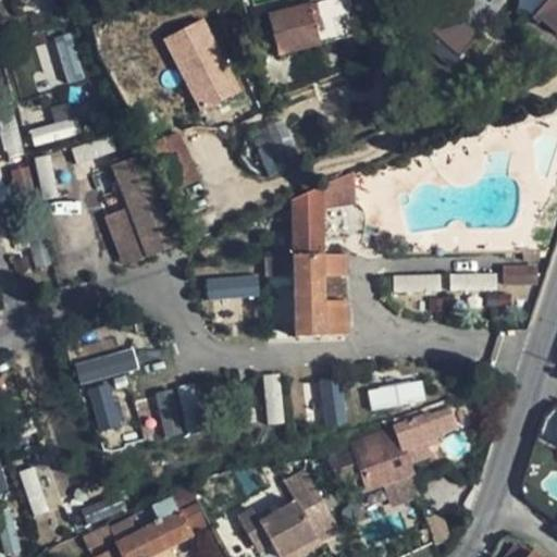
[(347,0),(327,0),(322,1),(331,40),(357,33),(347,0)]
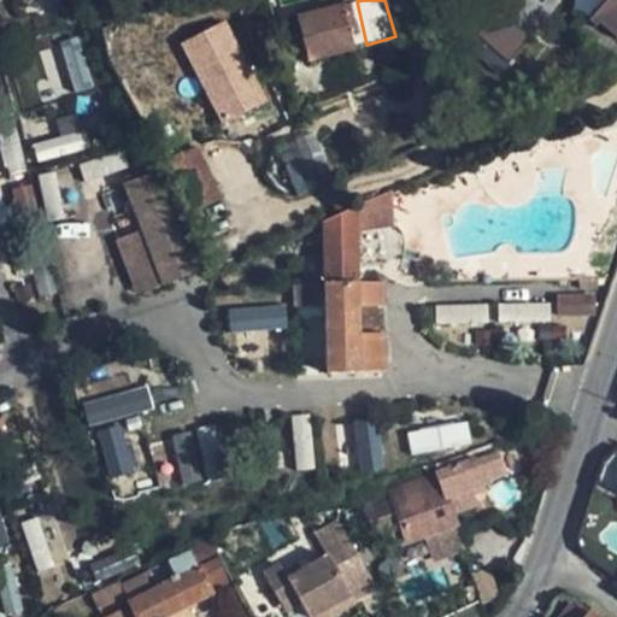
[(616,0),(595,0),(599,7),(594,10),(604,30),(616,23),(616,0)]
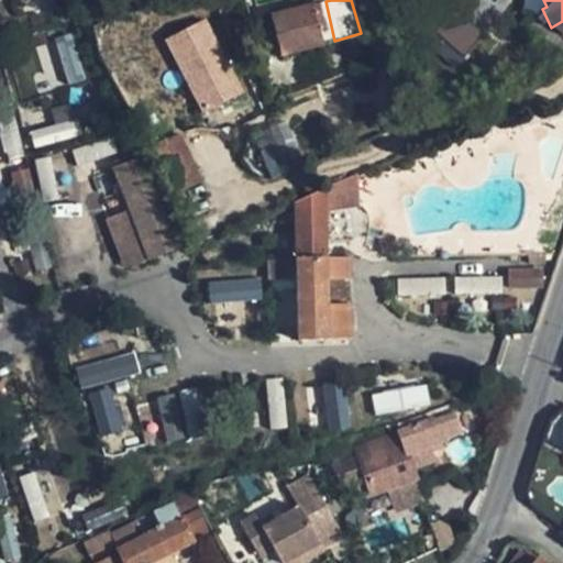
[(334,41),(326,1),(269,17),(279,55),(334,41)]
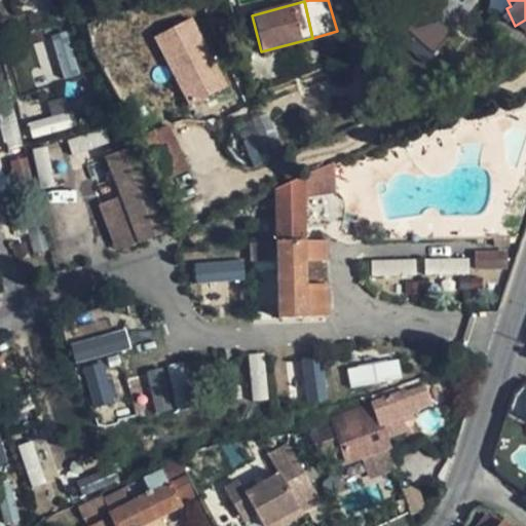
[(407,31),(438,50),(451,29),(420,9),(407,31)]
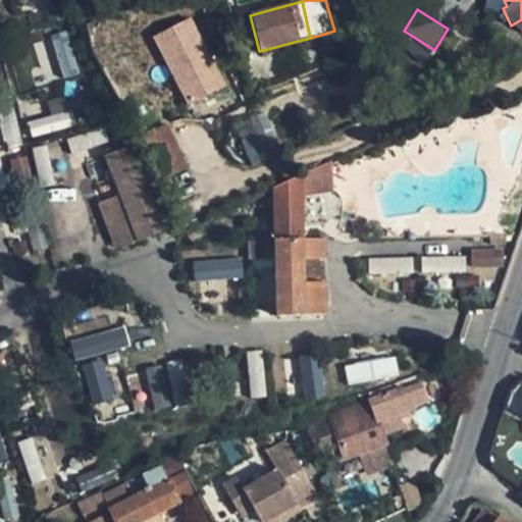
[(179,101),(197,94),(224,84),(199,22),(156,40),(179,101)]
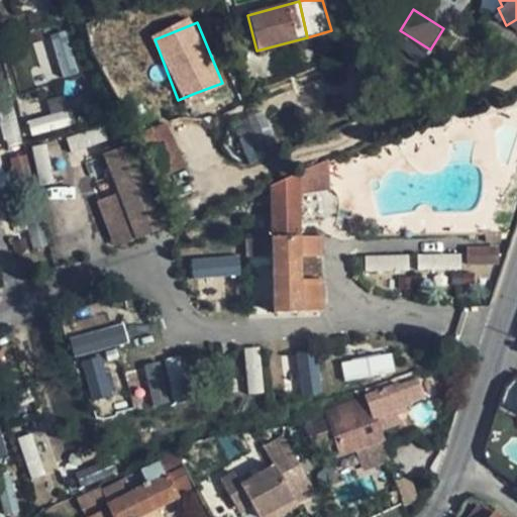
[(61,76),(76,73),(67,30),(50,33),(61,76)]
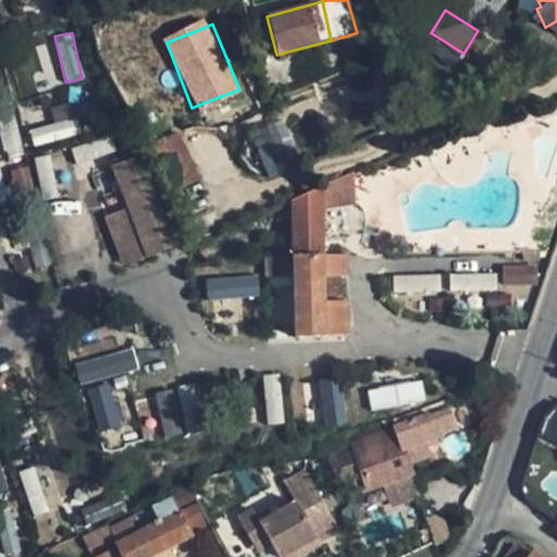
[(239,89),(210,100),(217,116),(245,103),(239,89)]
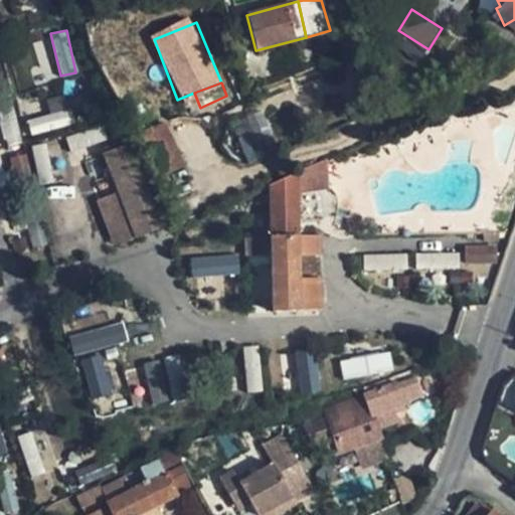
[(235,121),(243,160),(273,154),(265,115),(235,121)]
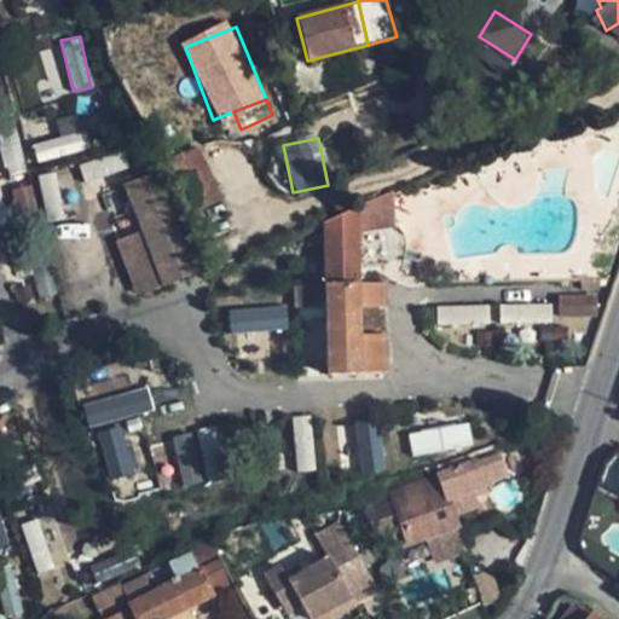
[(191,213),(219,201),(196,148),(168,160),(191,213)]
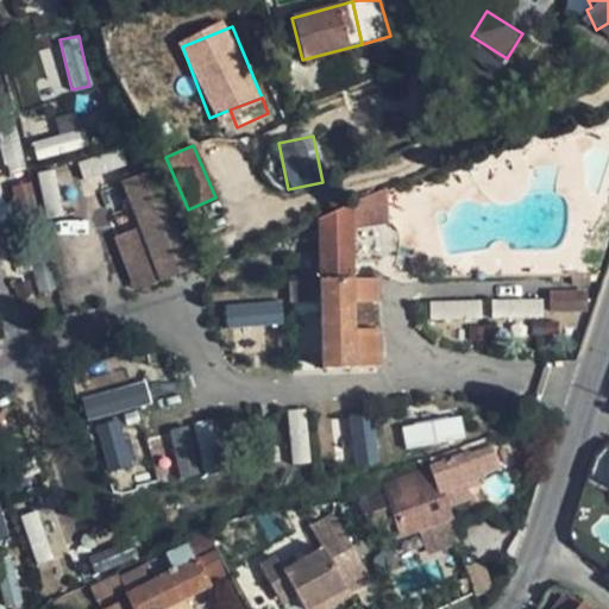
[(149,244),(158,239),(181,230),(173,206),(170,207),(155,171),(121,183),(139,227),(146,245),(149,244)]
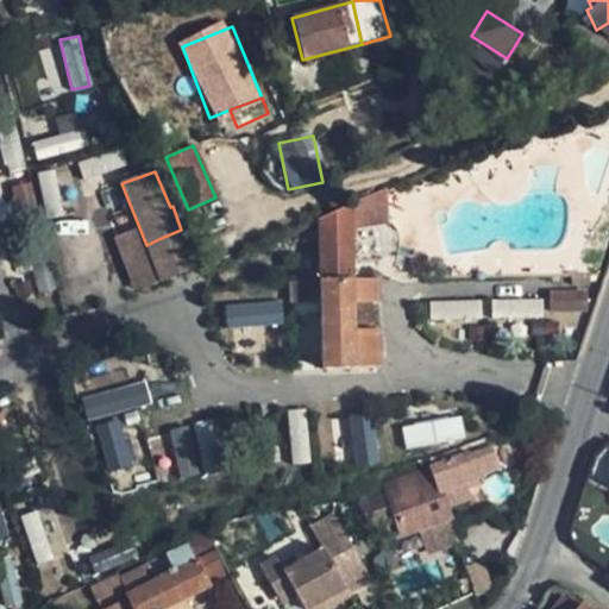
[(389,188),(319,220),(321,368),(377,366),(376,328),(351,328),(351,300),(376,300),(375,271),(350,271),(350,221),(389,214),(389,188)]
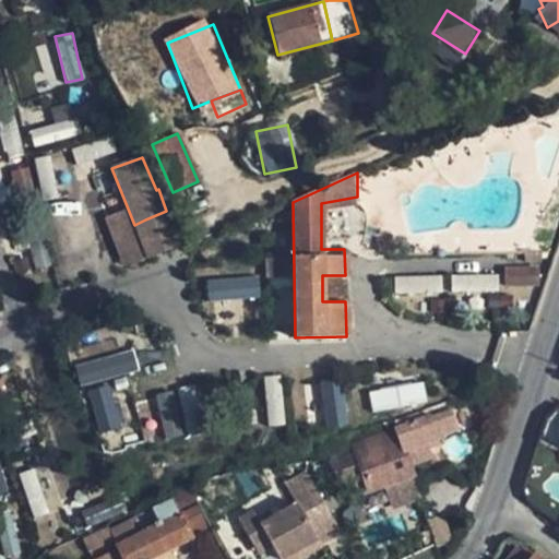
[(145,246),(137,224),(134,225),(128,209),(105,217),(120,256),(145,246)]
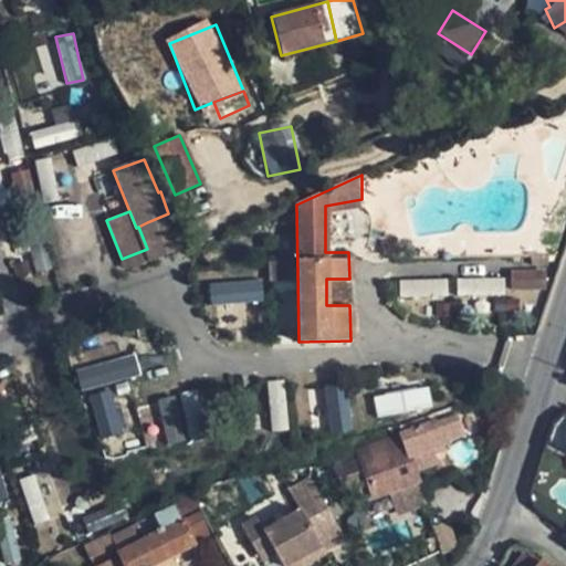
[(186,242),(173,211),(168,213),(147,222),(160,253),(186,242)]
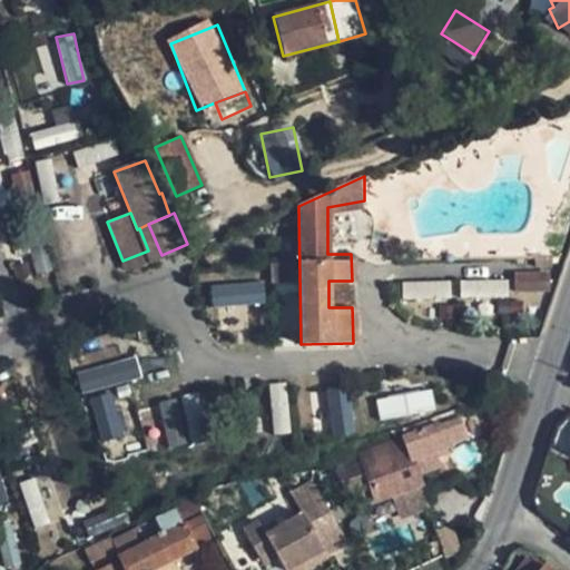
[(272,263),(273,279),(298,278),(297,261),(272,263)]
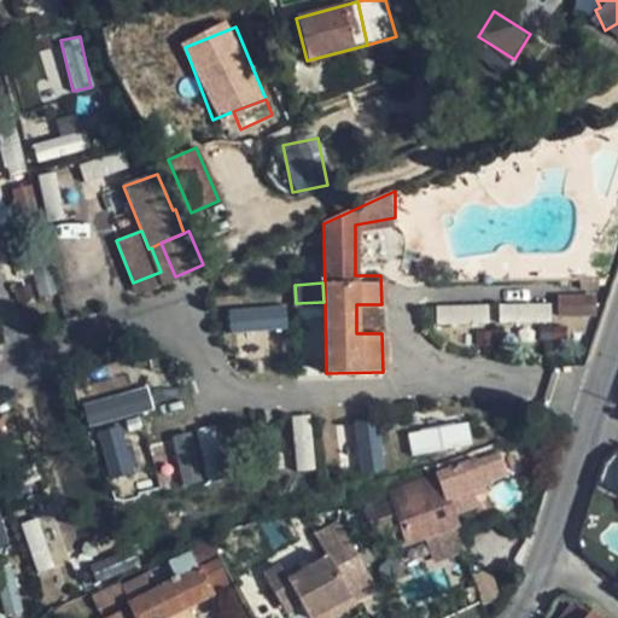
[(594,309),(593,295),(558,297),(559,312),(594,309)]
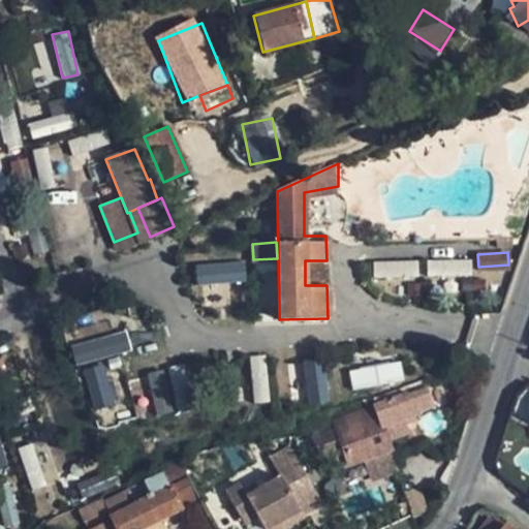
[(427,278),(472,274),(470,257),(426,261),(427,278)]
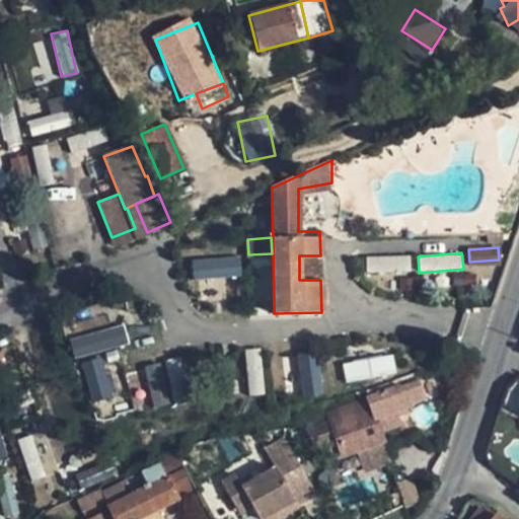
[(299,280),(320,280),(320,255),(299,255),(299,280)]
